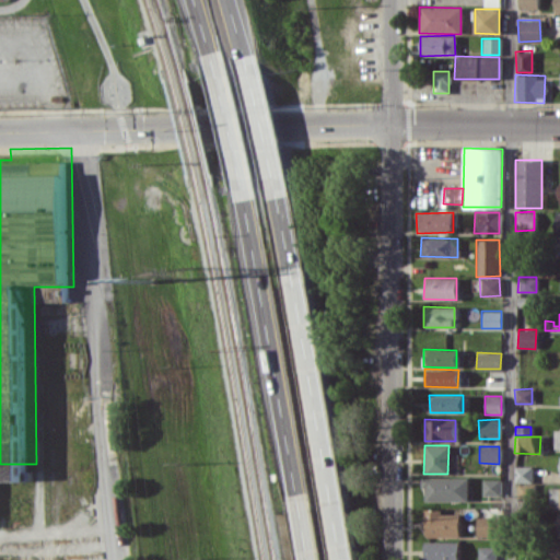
[(531,466),(513,466),(513,482),(531,482),(531,466)]
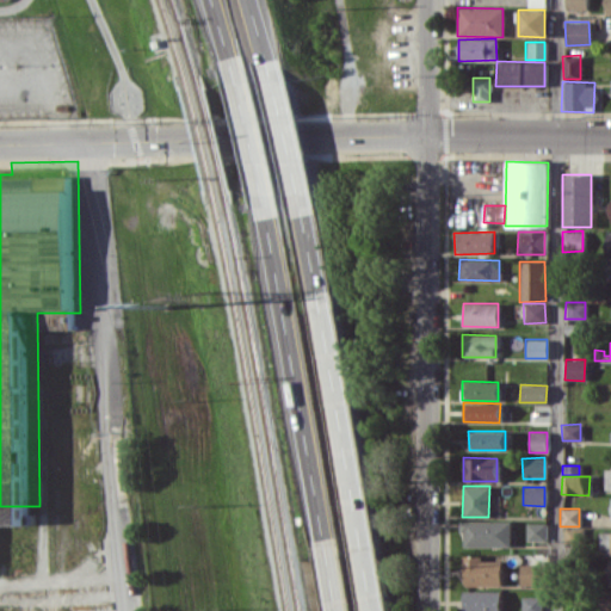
[(510,547),(510,520),(461,520),(461,547),(510,547)]
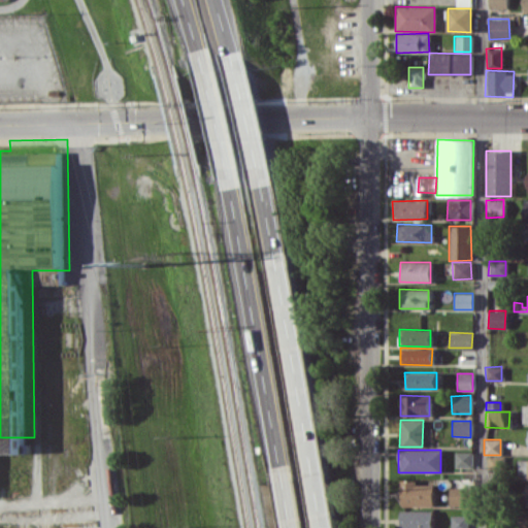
[(470,467),(470,452),(454,451),(454,466),(470,467)]
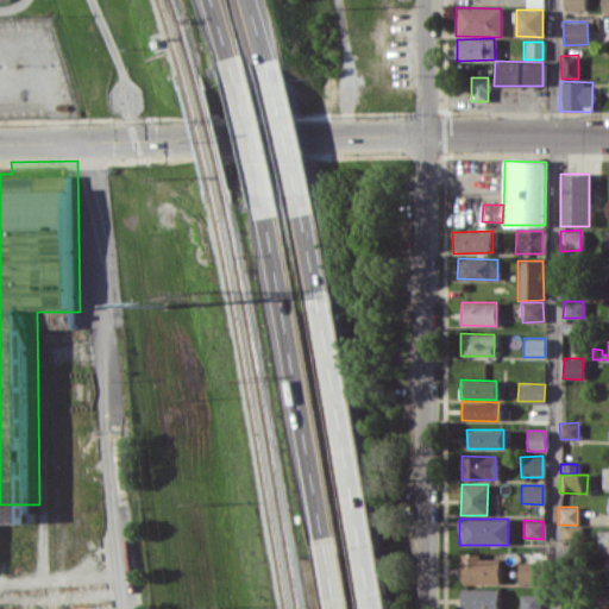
[(498,584),(498,558),(477,558),(477,553),(460,553),(460,583),(498,584)]
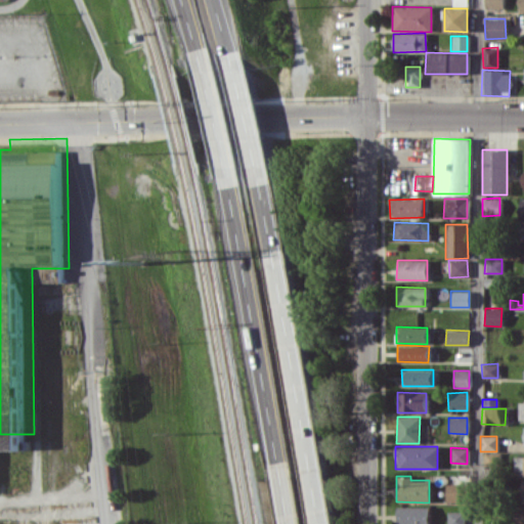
[(444,501),(467,501),(467,484),(444,484),(444,501)]
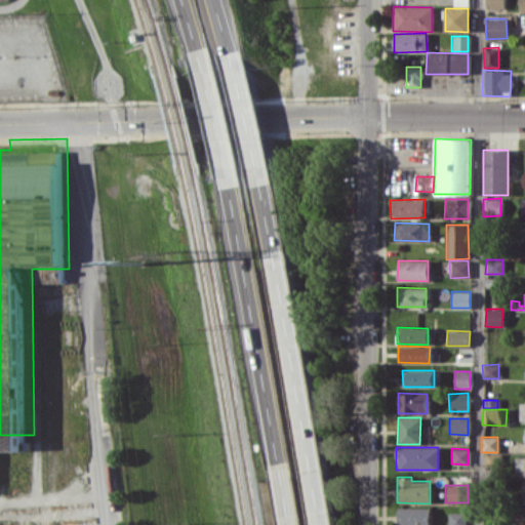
[(429,524),(430,508),(397,508),(396,524),(429,524)]
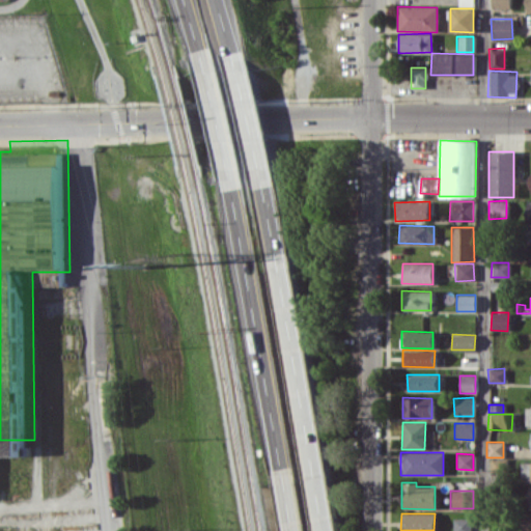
[(469,530),(469,519),(452,518),(451,530),(469,530)]
